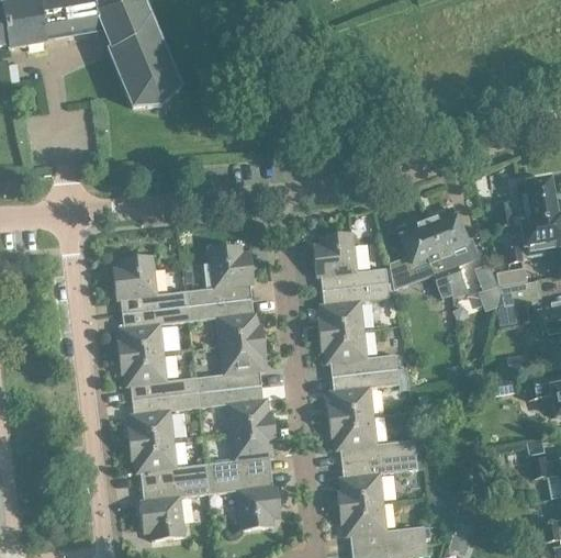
[(9,48),(46,42),(46,37),(108,28),(114,44),(108,47),(132,107),(160,105),(180,87),(149,12),(147,12),(144,3),(144,0),(64,0),(40,4),(38,0),(31,0),(0,4),(0,45),(8,44),(9,48)]
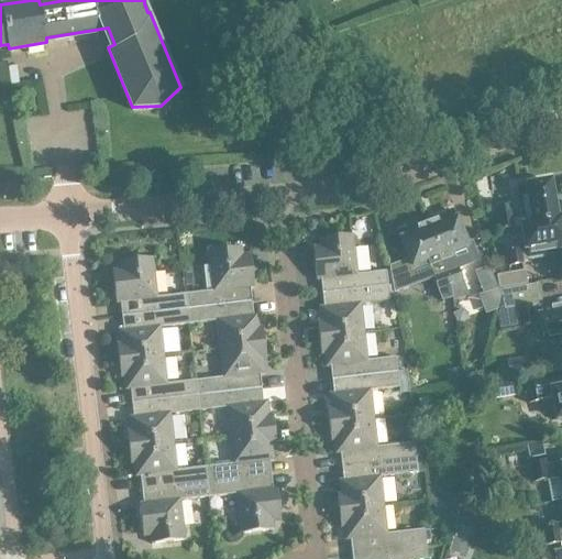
[(496,204),(500,227),(522,223),(522,221),(559,216),(558,203),(553,200),(550,178),(548,179),(543,177),(536,178),(533,182),(519,184),(524,208),(520,208),(521,216),(513,217),(510,201),(496,204)]
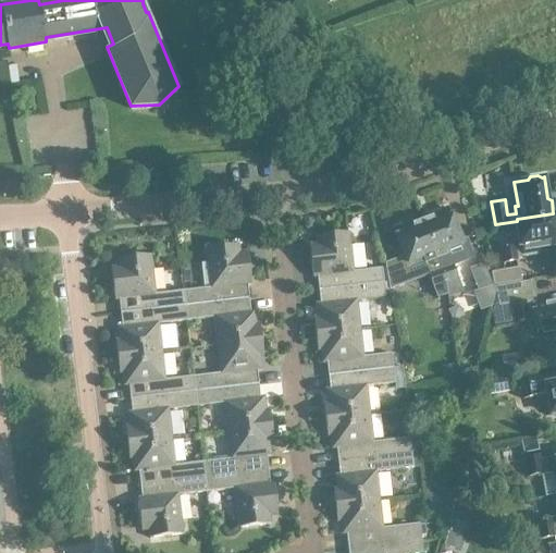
[(462,241),(449,206),(446,207),(442,206),(435,209),(433,212),(430,213),(431,216),(422,218),(446,281),(448,291),(448,294),(464,289),(453,261),(452,261),(451,257),(445,259),(443,254),(448,252),(446,247),(462,241)]
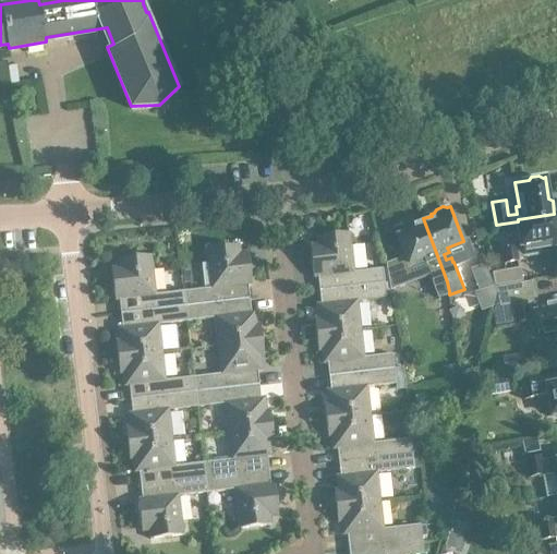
[(556,213),(554,214),(518,219),(518,221),(521,242),(501,245),(505,261),(518,257),(518,254),(523,253),(523,254),(539,251),(537,248),(556,243),(556,213)]
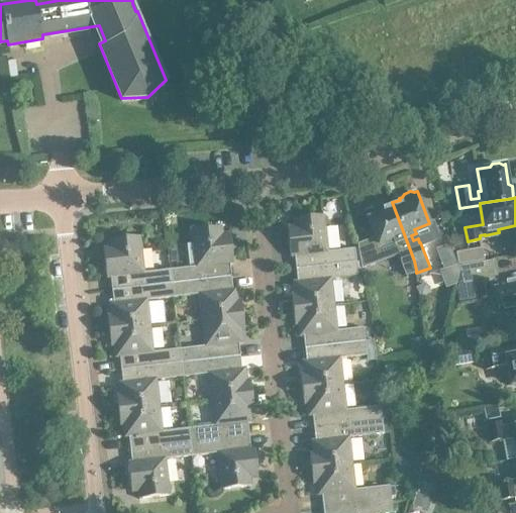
[(414,261),(392,202),(385,205),(384,203),(381,205),(378,203),(371,206),(370,209),(367,210),(379,242),(393,236),(395,241),(400,239),(402,244),(397,246),(398,250),(397,250),(402,265),(409,262),(410,272),(416,270),(414,261)]
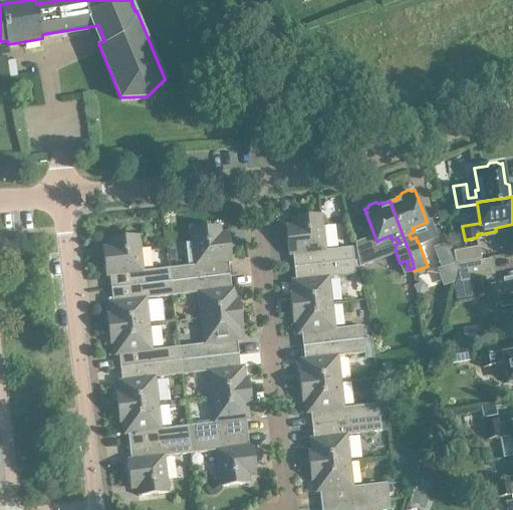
[(354,258),(352,244),(326,247),(322,211),(292,215),(293,228),(286,229),(289,252),(293,252),(294,264),(354,258)]
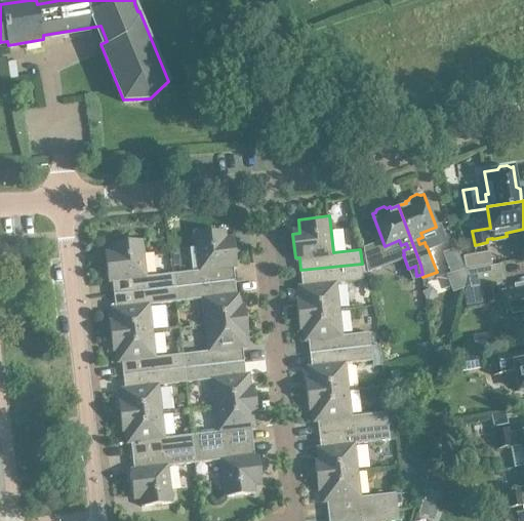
[(195,231),(199,268),(172,271),(174,285),(235,278),(234,265),(237,265),(235,240),(227,241),(226,228),(195,231)]
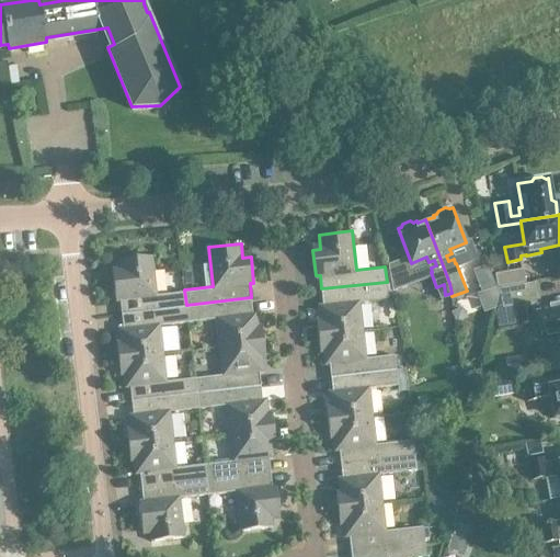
[(482,287),(494,283),(480,246),(467,250),(482,287)]
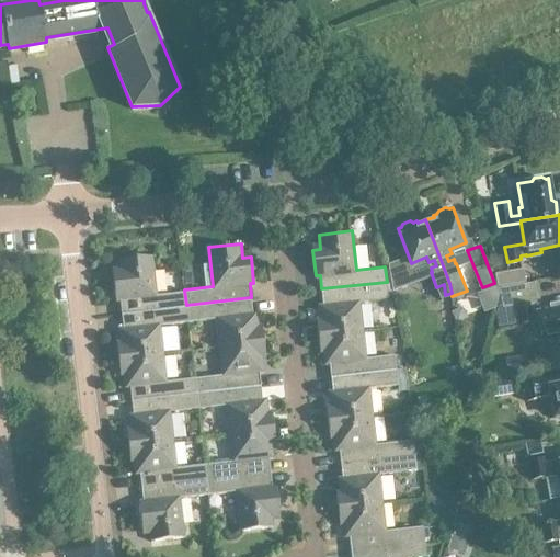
[(116,298),(120,298),(122,311),(186,305),(184,290),(157,293),(152,253),(120,257),(122,272),(113,273),(116,298)]
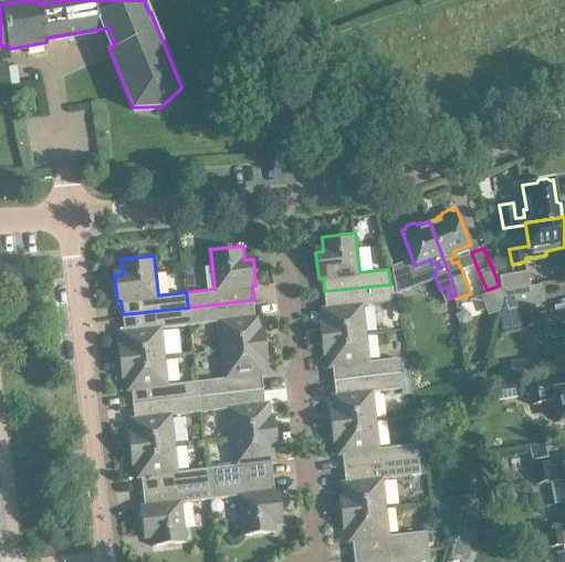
[(404,256),(390,258),(395,285),(408,283),(404,256)]
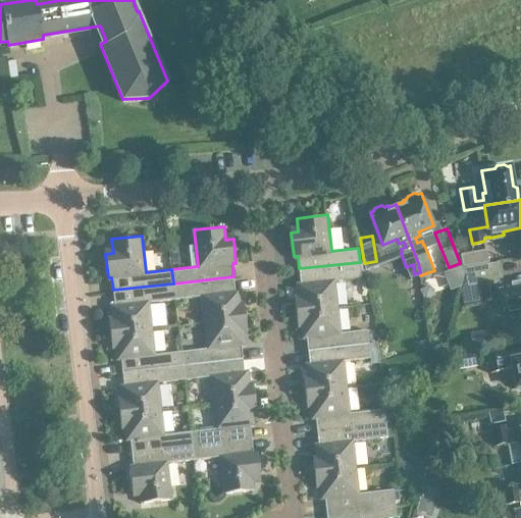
[(488,260),(486,248),(461,252),(463,264),(465,264),(488,260)]
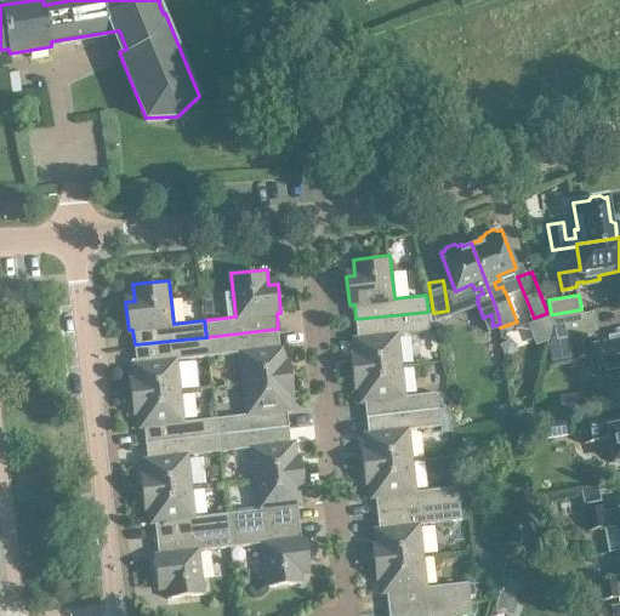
[(581,309),(553,314),(557,337),(572,334),(574,349),(576,358),(598,354),(601,371),(603,371),(614,381),(615,385),(619,383),(619,332),(610,335),(610,332),(595,335),(591,309),(581,311),(581,309)]
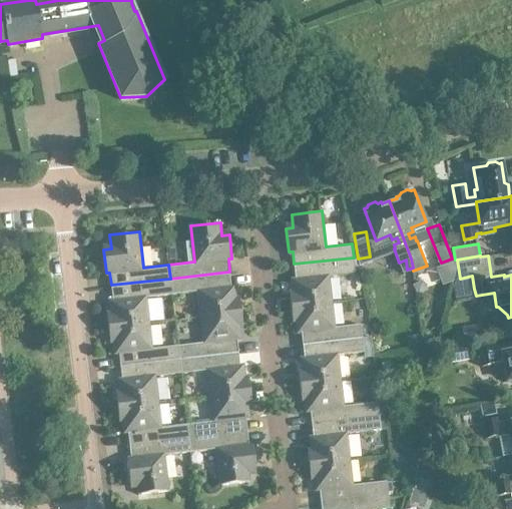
[(294,264),(295,277),(292,277),(294,295),(290,295),(291,305),(332,300),(329,274),(355,271),(355,269),(355,267),(354,258),(294,264)]
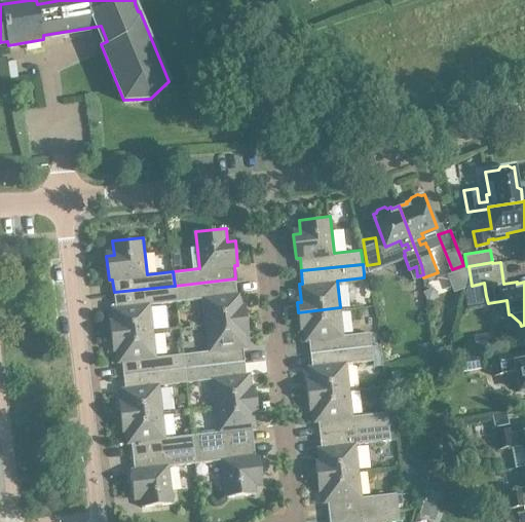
[(177,299),(202,296),(205,323),(248,318),(247,308),(242,308),(240,291),(237,291),(235,278),(175,286),(177,299)]
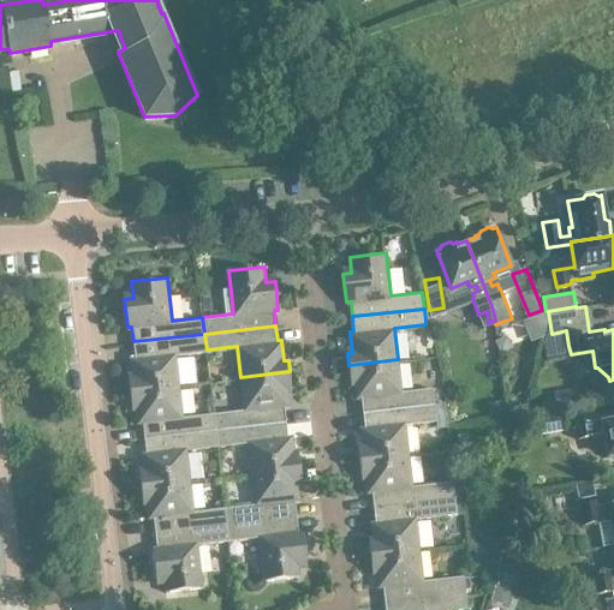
[(179,384),(176,353),(207,350),(204,334),(133,341),(135,357),(131,357),(133,378),(129,378),(130,390),(179,384)]
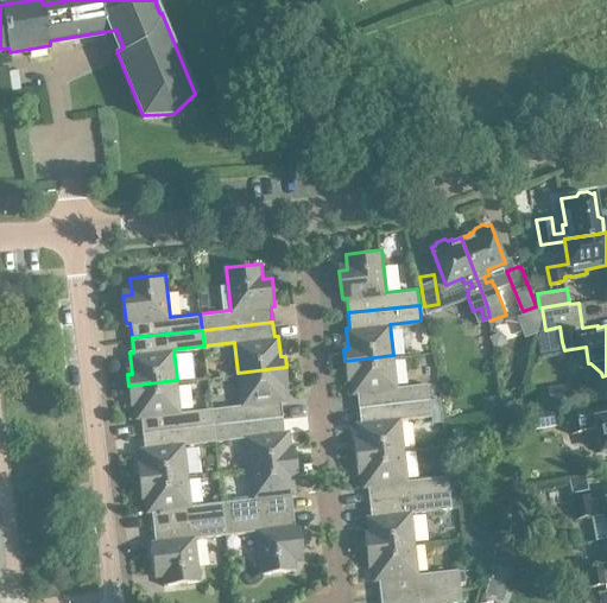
[(345,361),(347,372),(351,372),(353,392),(358,392),(359,406),(430,398),(428,382),(397,386),(393,355),(345,361)]
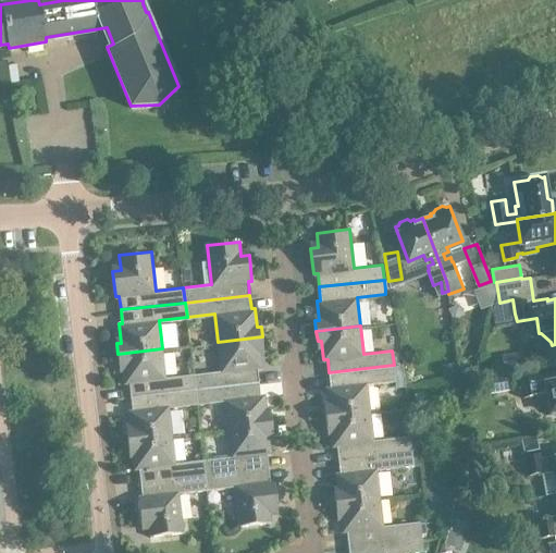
[(218,342),(221,370),(193,373),(195,388),(259,381),(258,367),(261,367),(259,347),(263,347),(262,336),(218,342)]
